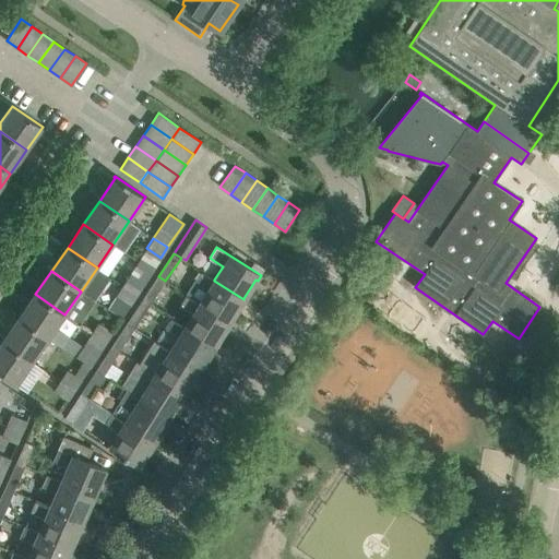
[(214,281),(214,280),(201,271),(194,282),(195,283),(188,295),(200,302),(199,305),(228,322),(229,321),(240,304),(242,305),(246,299),(244,298),(244,299),(214,281)]
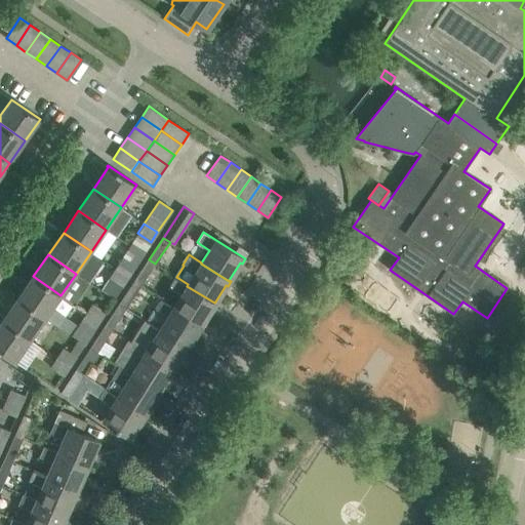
[(115,268),(129,278),(136,267),(122,257),(115,268)]
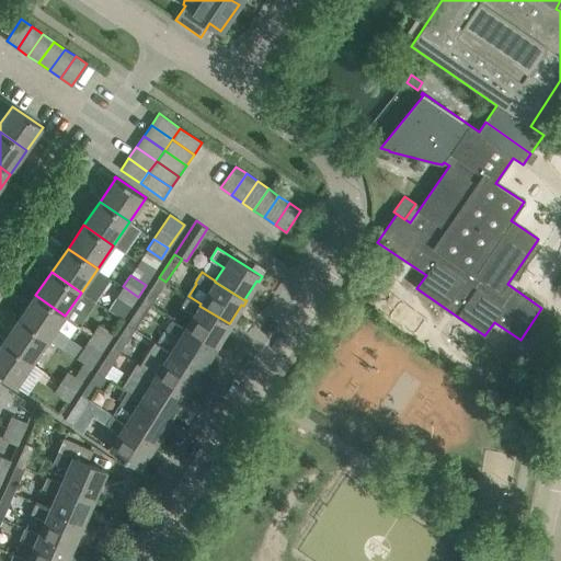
[(150,306),(165,282),(159,277),(142,301),(150,306)]
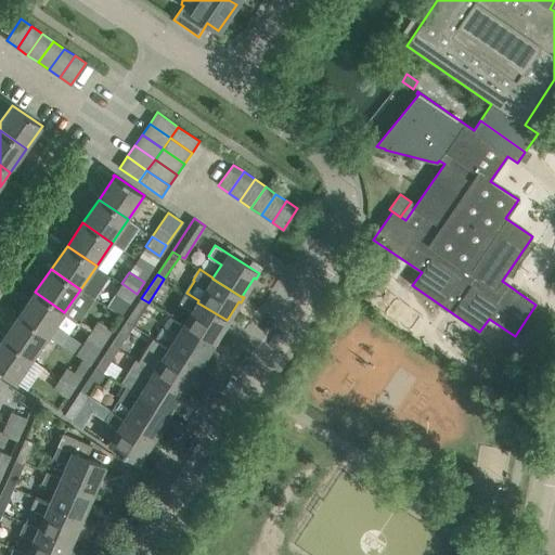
[(130,304),(137,294),(121,283),(115,294),(130,304)]
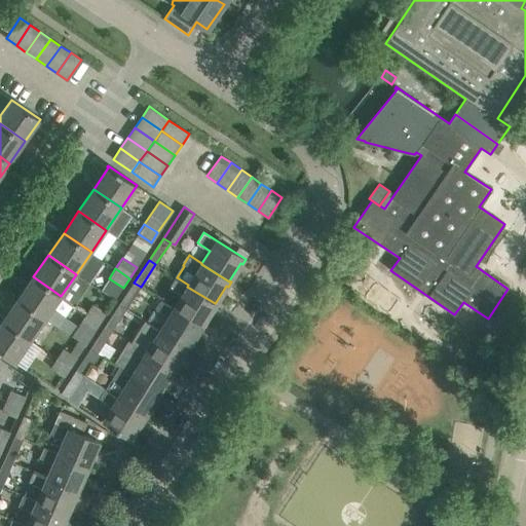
[(58,327),(64,317),(51,309),(61,296),(33,276),(17,299),(45,318),(58,327)]
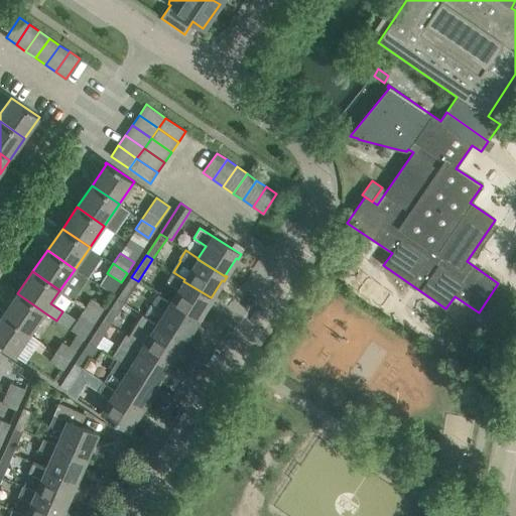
[(184,279),(173,272),(172,272),(166,282),(178,289),(170,301),(170,302),(198,319),(198,318),(208,302),(211,303),(214,298),(212,296),(211,297),(183,281),(184,279)]
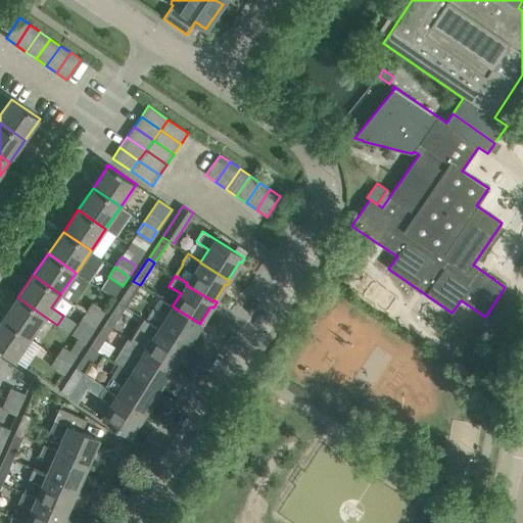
[(126,307),(140,285),(133,281),(119,302),(126,307)]
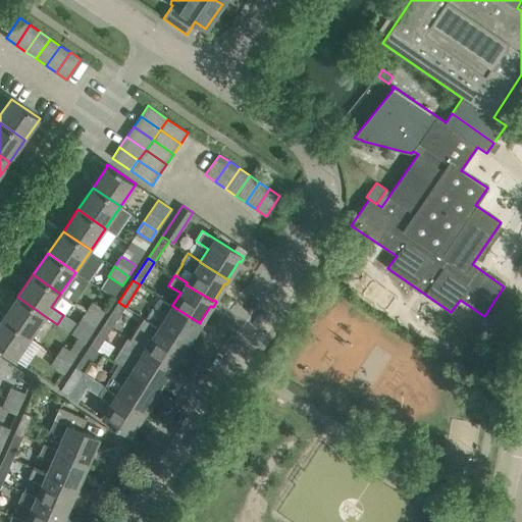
[(31,337),(45,316),(17,297),(3,318),(31,337)]
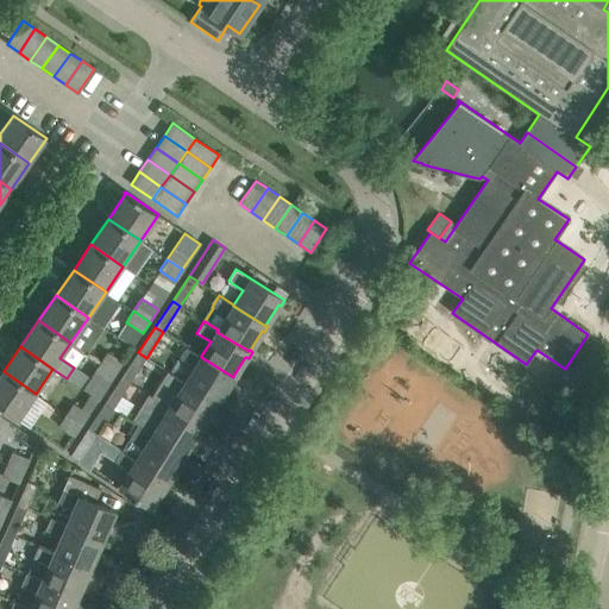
[(201,357),(201,356),(187,346),(180,358),(194,368),(186,382),(184,383),(217,405),(218,402),(230,382),(232,383),(236,377),(233,376),(233,377),(201,357)]
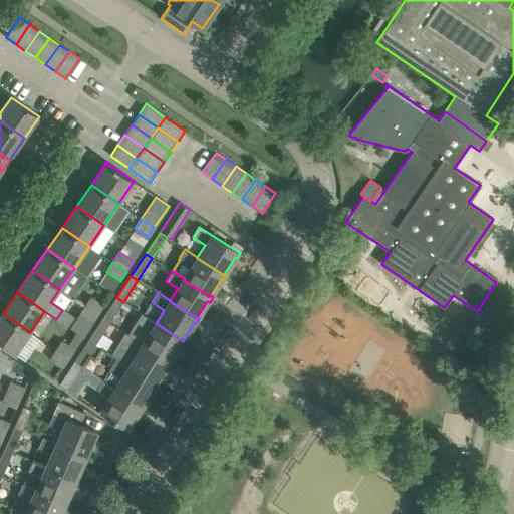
[(84,306),(98,315),(105,305),(90,296),(84,306)]
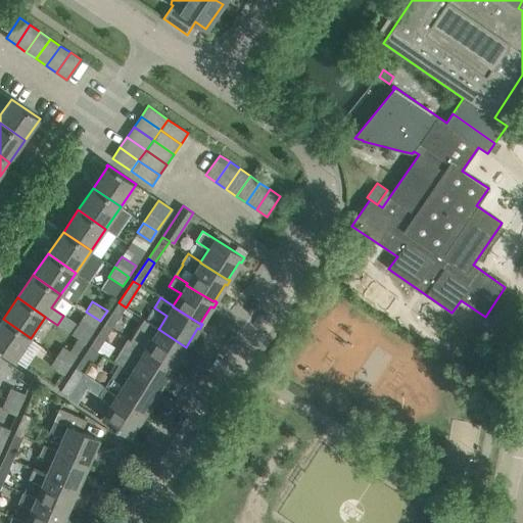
[(111,329),(126,307),(119,302),(104,325),(111,329)]
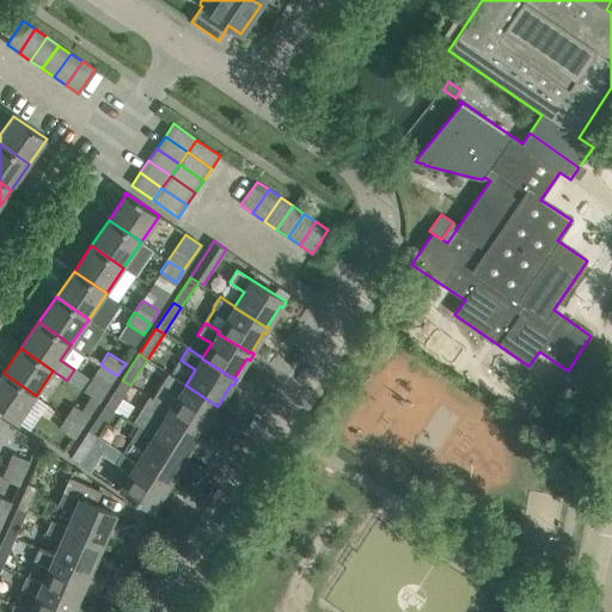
[(101,401),(114,380),(117,375),(101,365),(84,390),(101,401)]
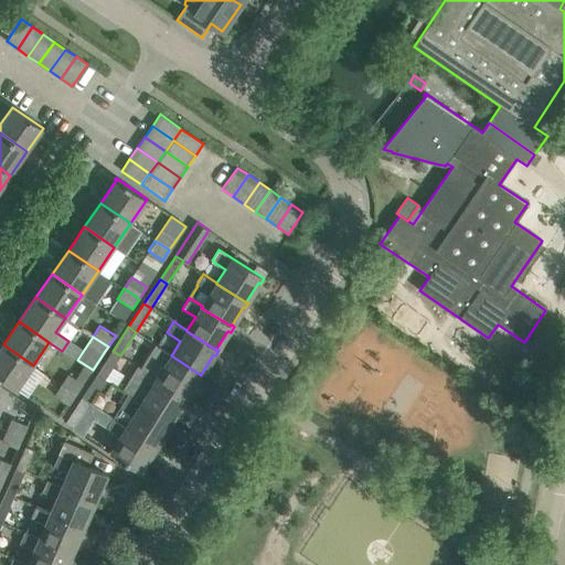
[(3,344),(3,345),(0,349),(0,377),(17,390),(33,365),(3,344)]
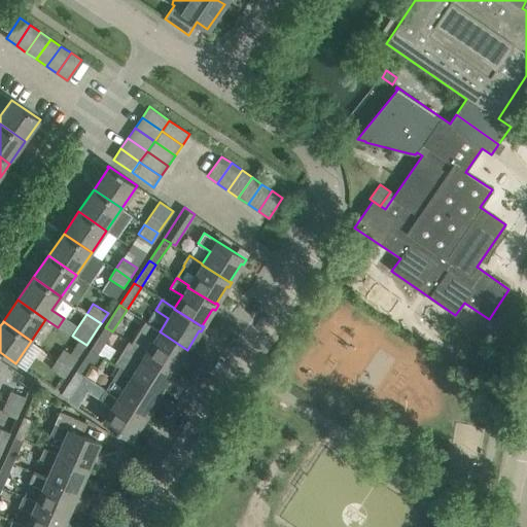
[(160,331),(161,330),(147,323),(141,334),(153,341),(146,353),(145,354),(173,372),(174,370),(184,353),(187,354),(190,349),(188,348),(187,350),(160,331)]
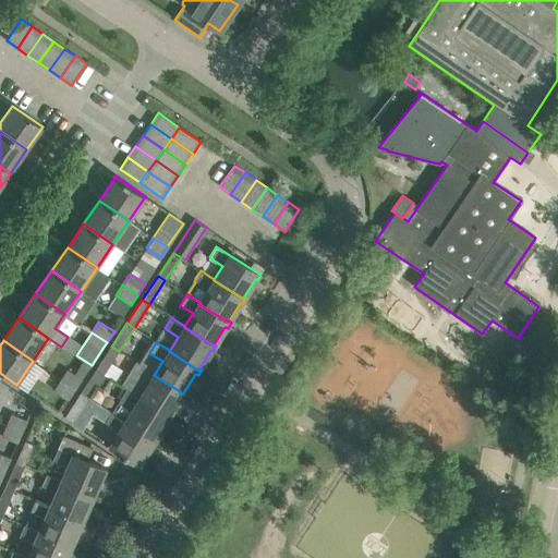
[(119,351),(111,347),(104,358),(97,368),(96,371),(104,375),(119,351)]
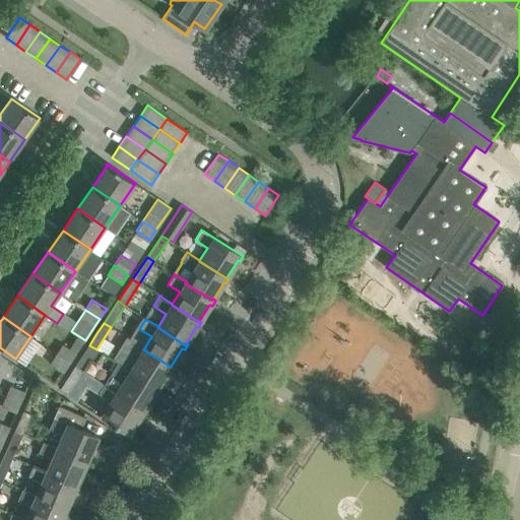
[(127,338),(113,361),(118,364),(129,371),(129,372),(157,389),(158,387),(169,371),(171,372),(174,367),(172,365),(171,367),(143,349),(144,348),(132,341),(127,338)]
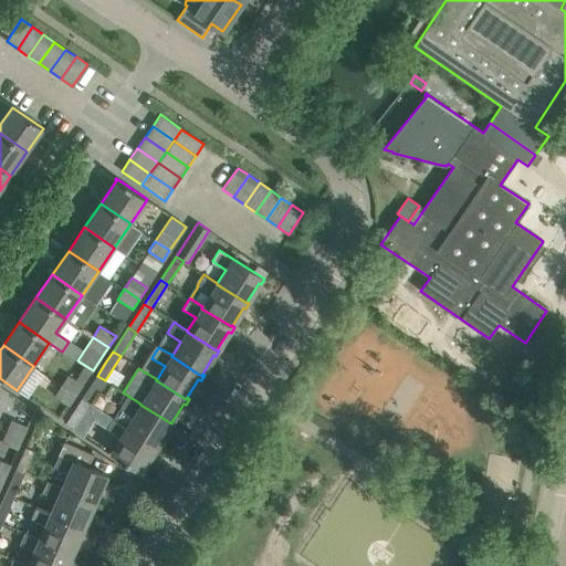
[(61,385),(76,396),(84,384),(69,374),(61,385)]
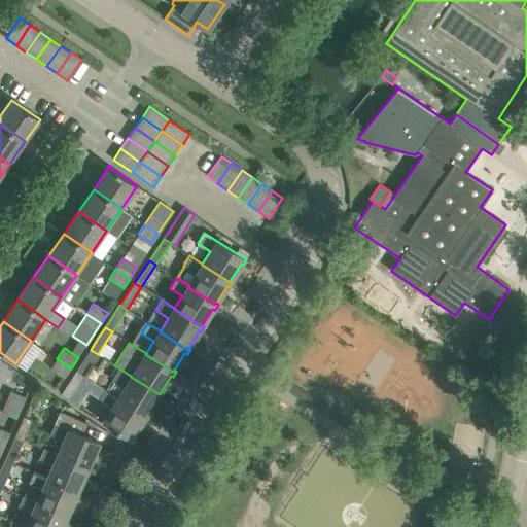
[(97,366),(103,358),(98,354),(91,350),(76,372),(83,376),(92,363),(97,366)]
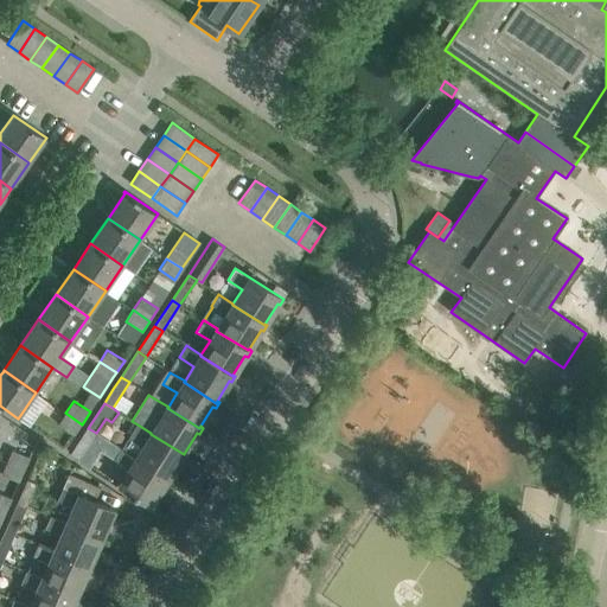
[(75,435),(82,425),(65,413),(59,423),(75,435)]
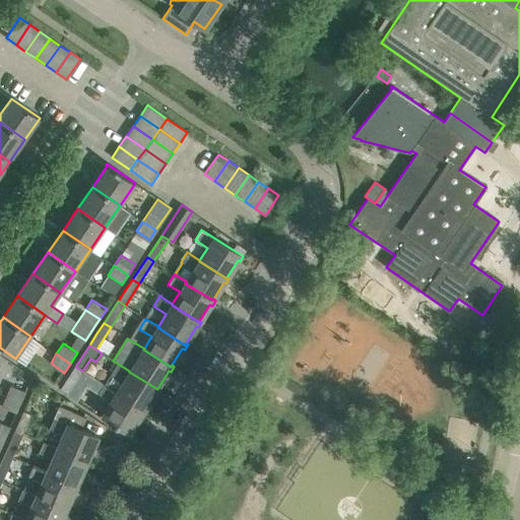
[(129,372),(129,371),(118,364),(112,373),(105,385),(116,392),(116,393),(144,409),(154,392),(156,394),(160,388),(158,387),(157,389),(129,372)]
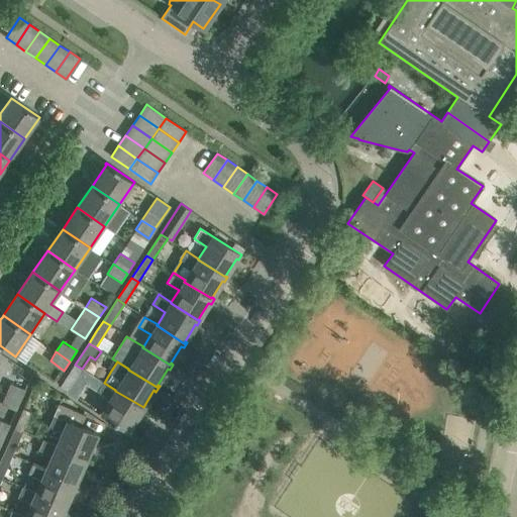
[(68,391),(82,369),(75,365),(61,386),(68,391)]
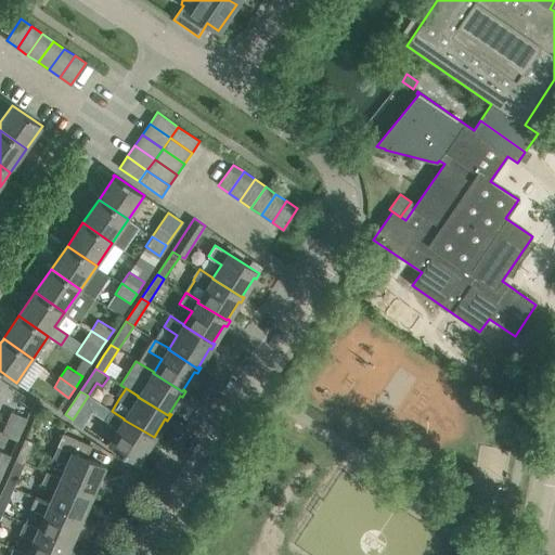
[(23,429),(28,418),(11,411),(7,423),(23,429)]
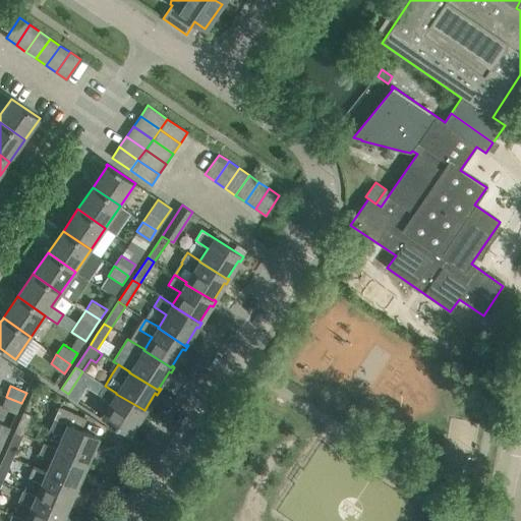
[(116,394),(116,393),(105,386),(99,395),(111,403),(103,416),(115,423),(114,425),(117,427),(118,425),(130,433),(141,415),(143,416),(147,411),(145,410),(116,394)]
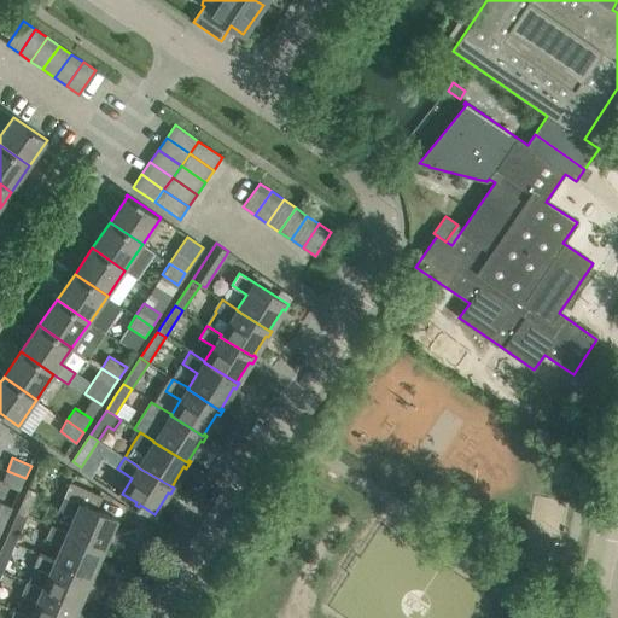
[(19,490),(25,478),(7,471),(1,483),(19,490)]
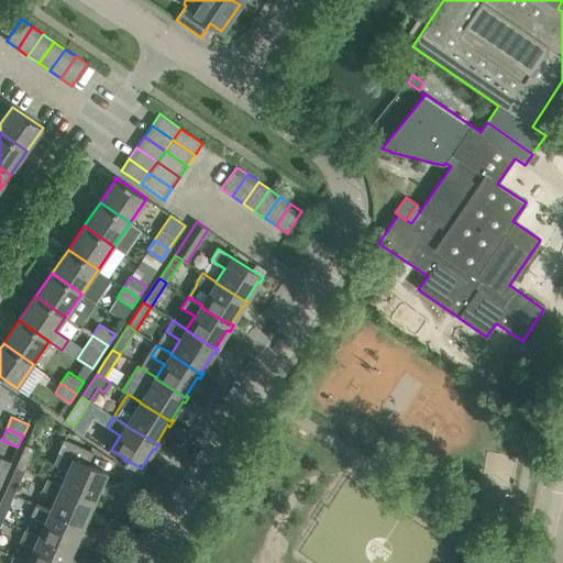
[(62,486),(96,500),(94,499),(102,479),(105,481),(108,474),(88,465),(94,452),(64,440),(54,463),(68,470),(62,485),(62,486)]
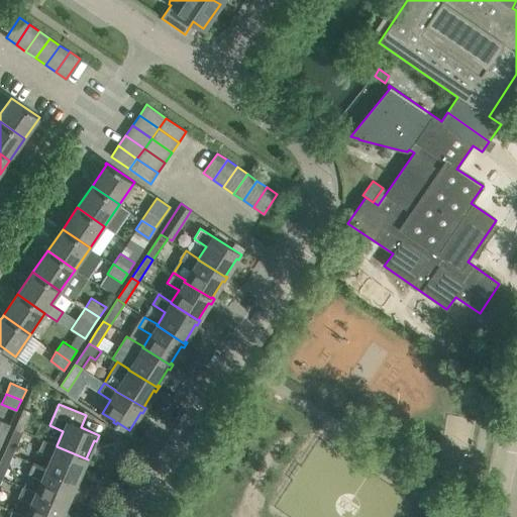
[(15,426),(23,430),(30,413),(22,409),(15,426)]
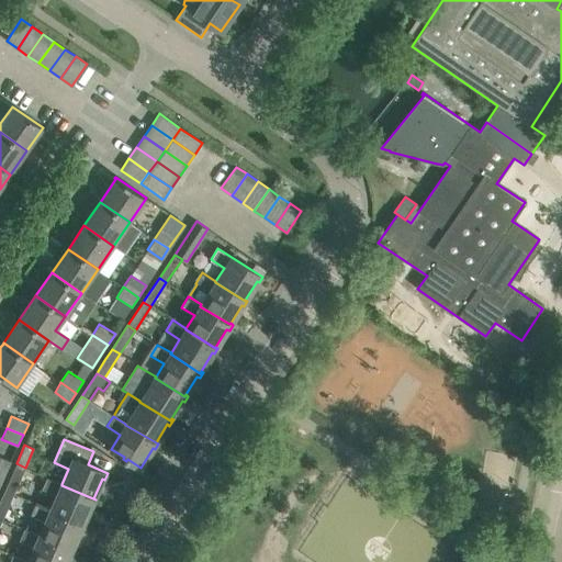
[(0,486),(11,461),(0,456),(0,486)]
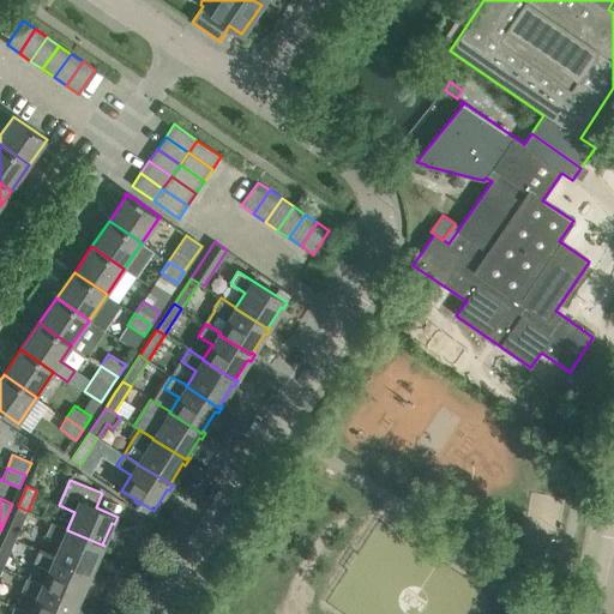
[(16,539),(28,511),(18,506),(6,534),(16,539)]
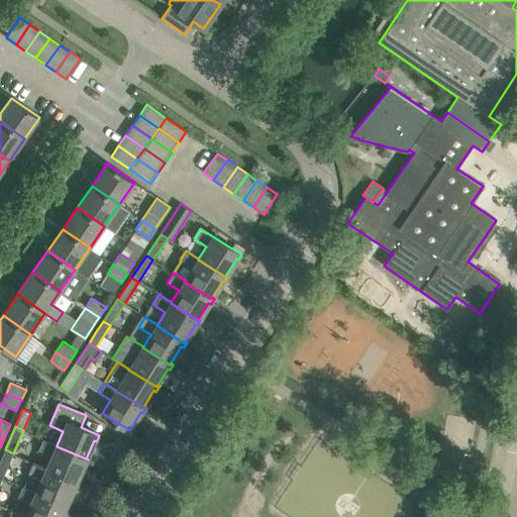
[(57,446),(57,445),(43,439),(38,449),(53,455),(47,469),(46,470),(78,484),(78,483),(76,482),(84,463),(86,464),(88,459),(57,446)]
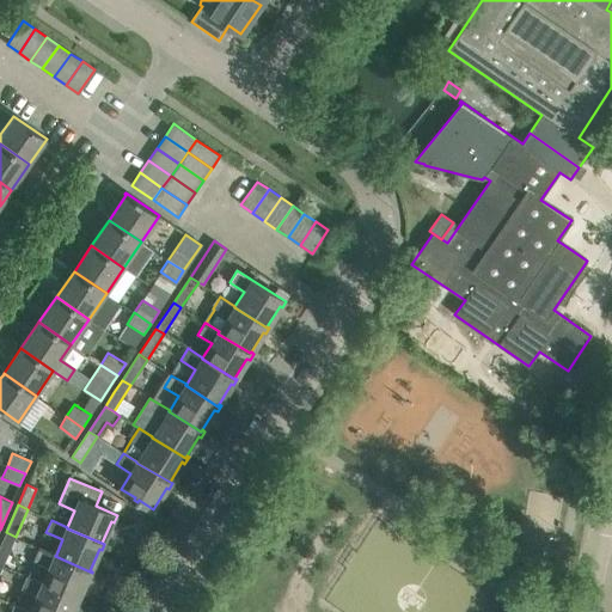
[(6,532),(0,545),(0,564),(2,565),(16,537),(6,532)]
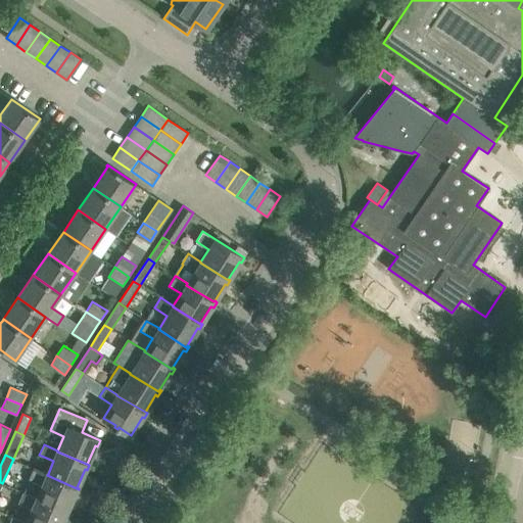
[(47,475),(48,474),(34,468),(30,478),(43,484),(37,498),(37,500),(66,512),(74,493),(77,494),(79,489),(47,475)]
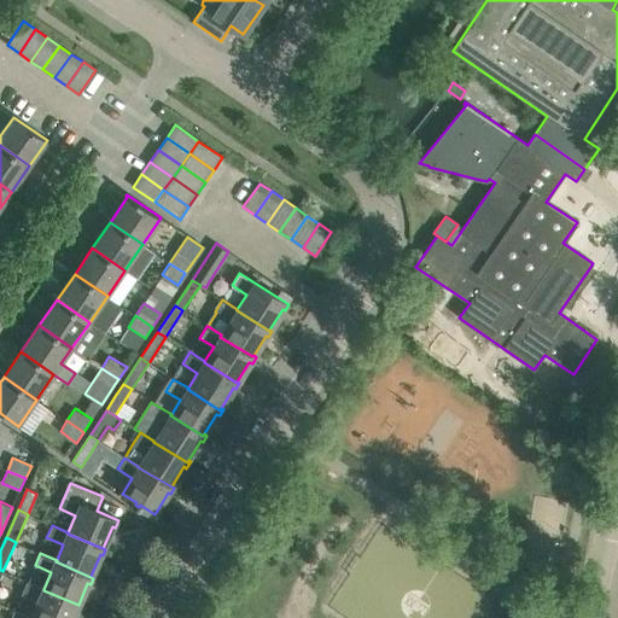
[(44,590),(44,589),(27,582),(22,594),(39,601),(31,617),(30,617),(71,617),(75,611),(77,612),(81,606),(79,605),(44,590)]
